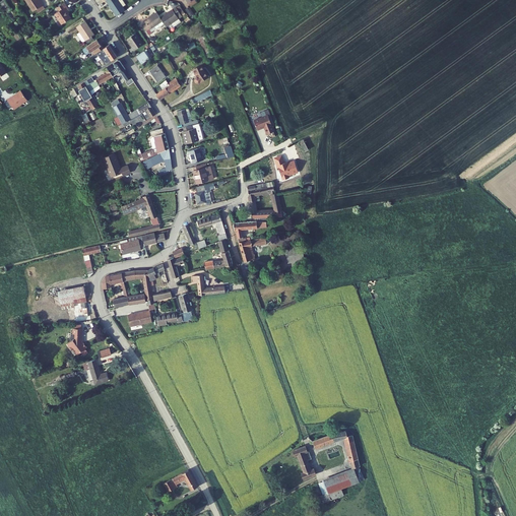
[(56,8),(51,10),(58,21),(69,15),(64,7),(66,5),(63,0),(60,0),(54,4),(56,8)]
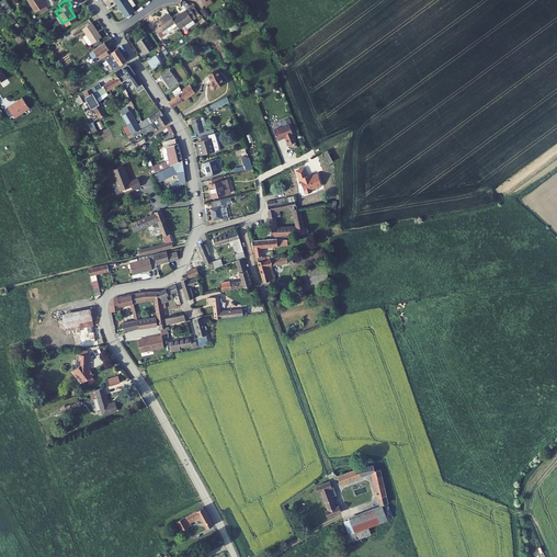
[(114,0),(122,13),(132,7),(128,2),(133,0),(114,0)]
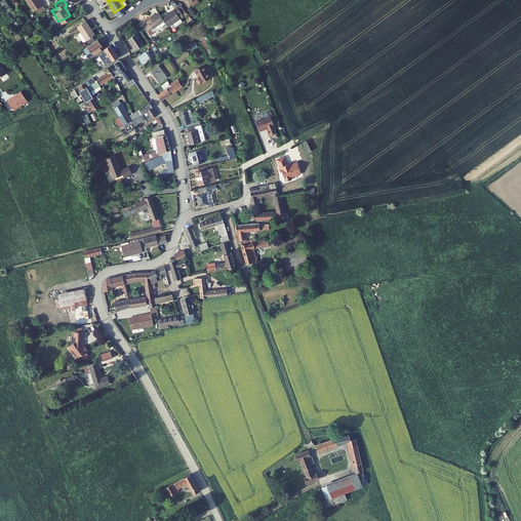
[(192,5),(196,12),(200,9),(195,3),(192,5)]
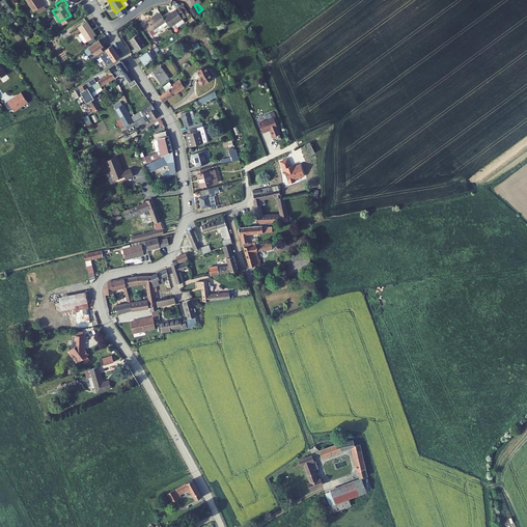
[(176,4),(160,15),(162,18),(166,24),(178,16),(176,14),(181,10),(176,4)]
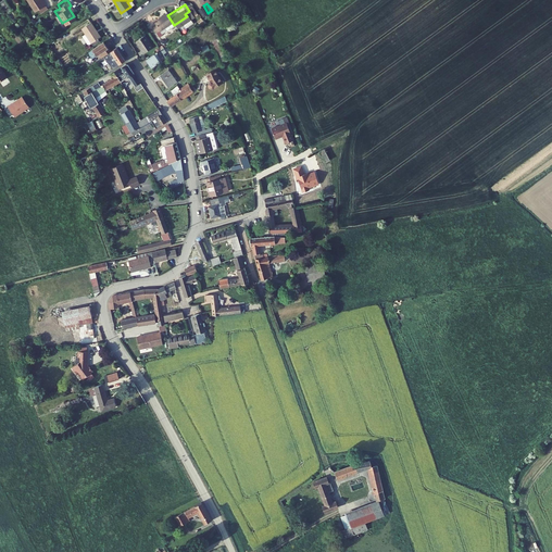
[(167,15),(163,9),(151,17),(152,20),(148,22),(153,29),(170,19),(167,15)]
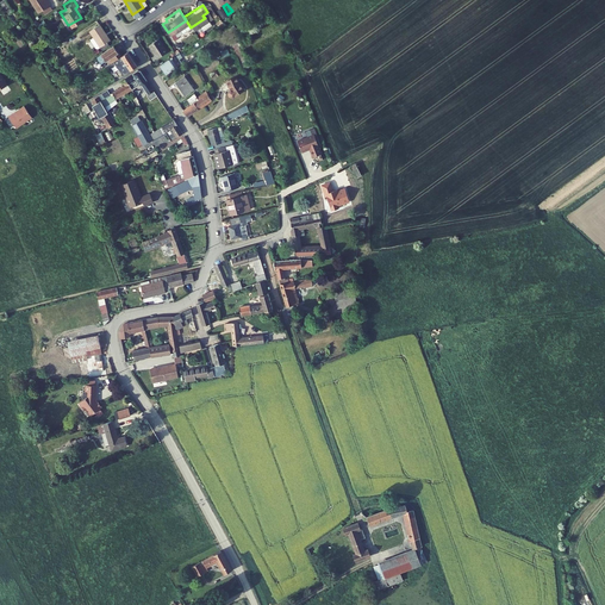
[(97,22),(86,27),(91,35),(86,37),(87,38),(91,36),(101,29),(97,22)]
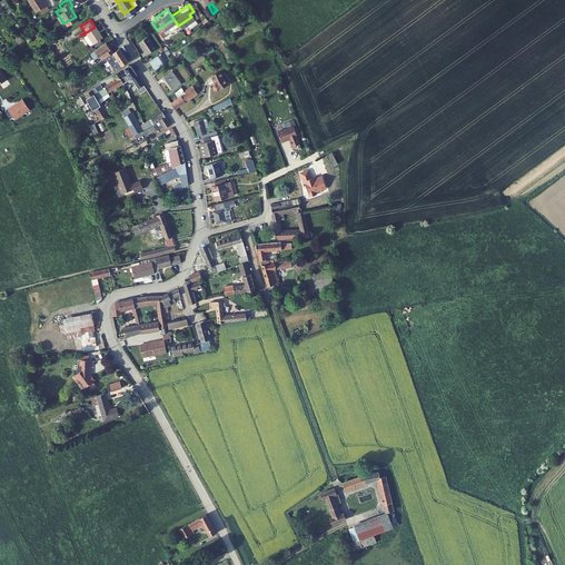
[(100,36),(95,27),(85,33),(81,36),(86,42),(88,42),(90,41),(90,42),(100,36)]
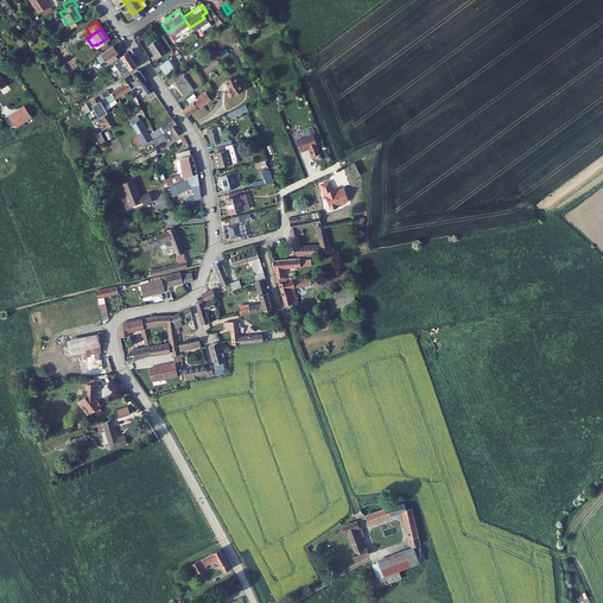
[(153,35),(143,42),(152,55),(162,49),(153,35)]
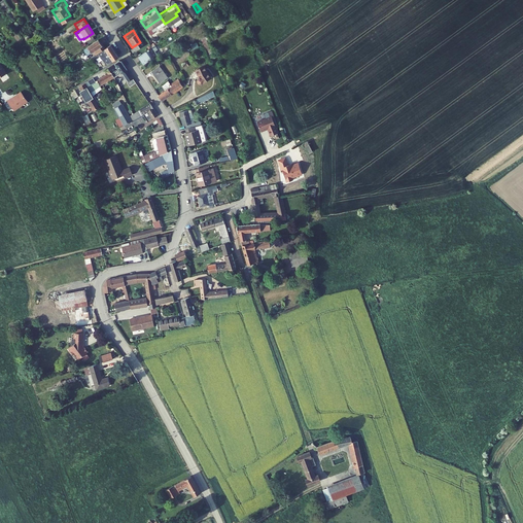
[(96,37),(84,44),(80,46),(83,51),(84,51),(88,49),(90,48),(93,53),(93,51),(102,46),(100,42),(99,42),(96,37)]
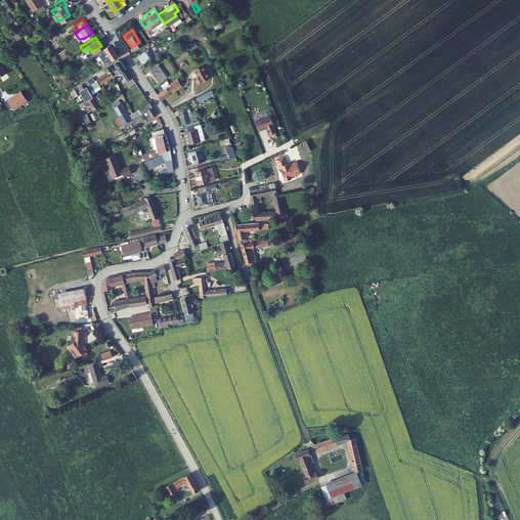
[(150,41),(134,52),(139,59),(153,50),(150,47),(154,45),(150,41)]
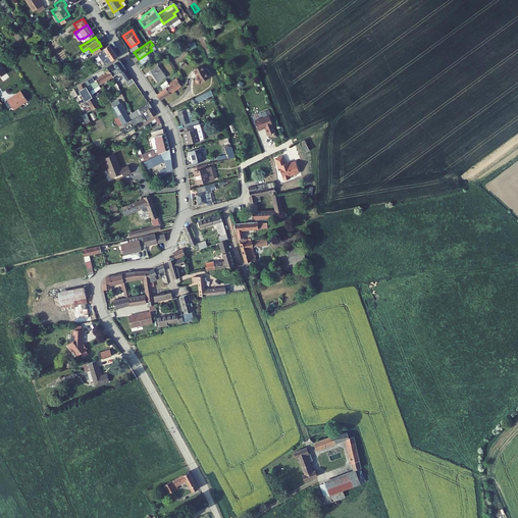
[(101,46),(92,51),(89,53),(93,59),(96,57),(95,54),(94,53),(95,52),(97,53),(99,52),(99,53),(103,51),(106,56),(100,59),(102,63),(115,55),(107,42),(101,46)]
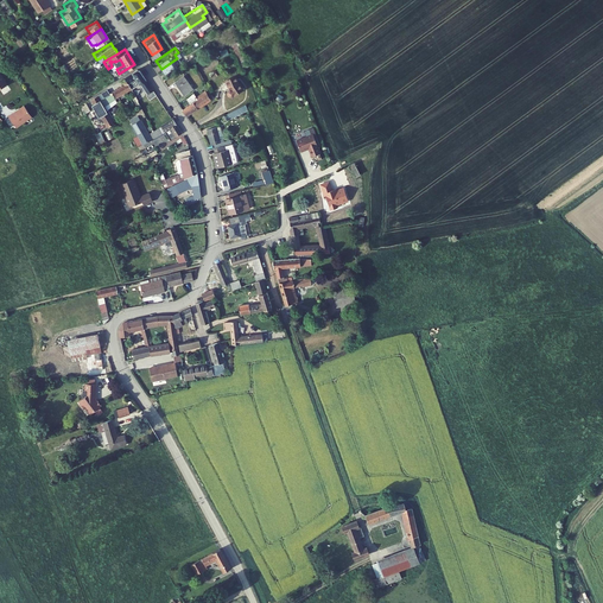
[(132,69),(119,77),(124,86),(128,82),(127,80),(131,77),(138,89),(129,95),(133,100),(150,89),(137,69),(132,69)]
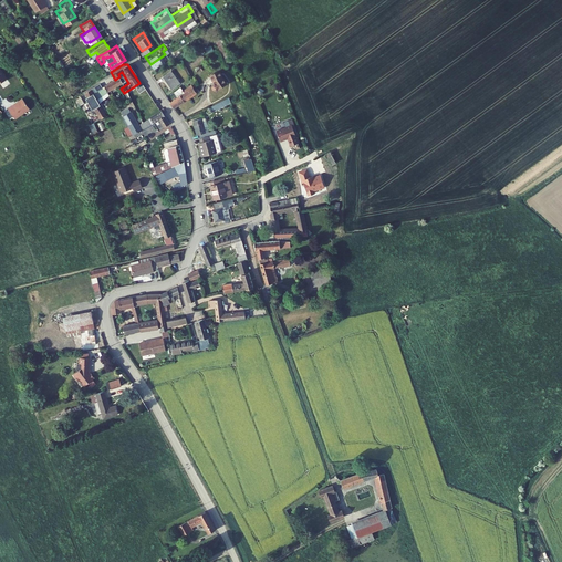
[(212,64),(205,68),(204,69),(208,77),(207,77),(206,79),(206,80),(205,81),(206,82),(206,83),(208,83),(210,83),(220,76),(212,64)]
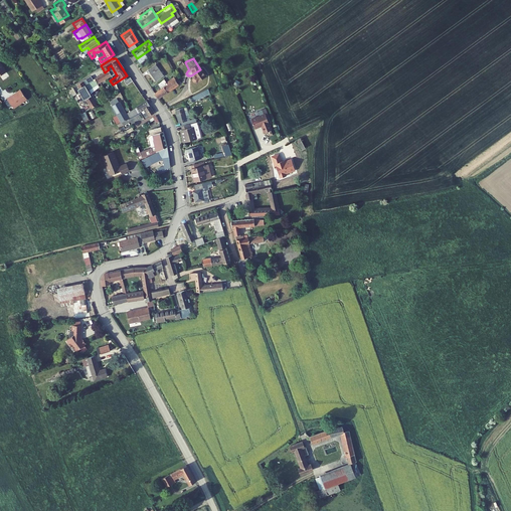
[(160,60),(153,65),(161,77),(168,72),(160,60)]
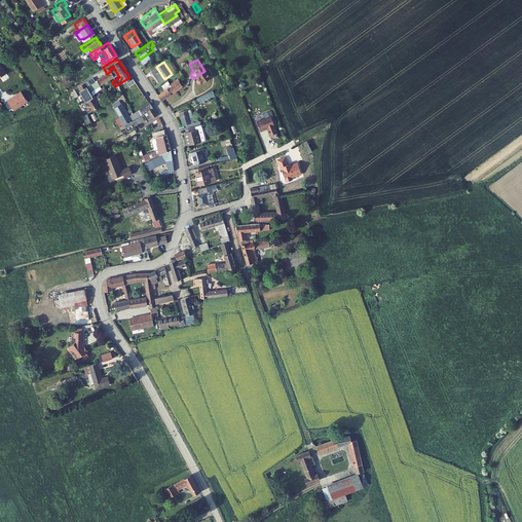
[(96,85),(109,77),(107,74),(103,67),(100,69),(104,74),(91,81),(89,76),(81,81),(88,92),(96,87),(96,85)]
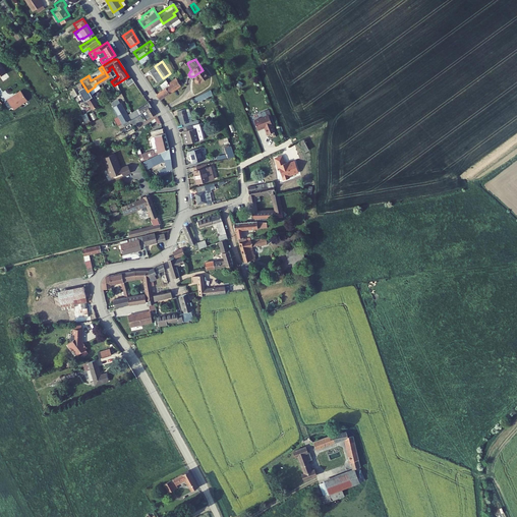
[(174,91),(175,91),(189,80),(188,78),(187,79),(186,77),(184,78),(183,77),(184,76),(183,74),(174,80),(175,82),(171,85),(174,91)]
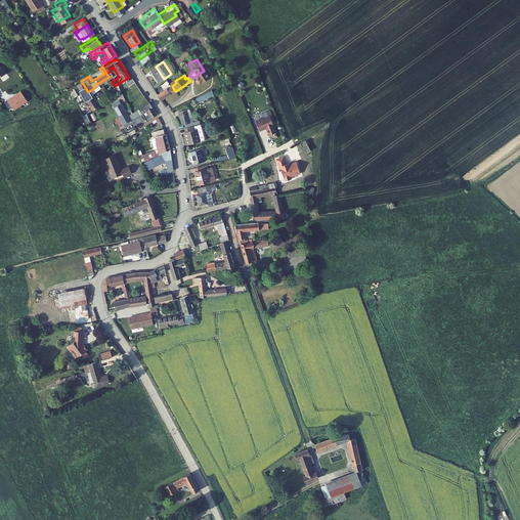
[(176,83),(175,81),(173,77),(165,82),(169,88),(163,92),(166,97),(175,91),(172,86),(176,83)]
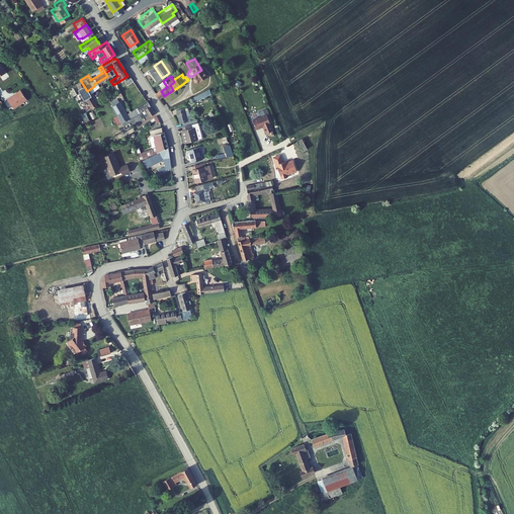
[(0,77),(0,85),(7,96),(10,93),(0,77)]
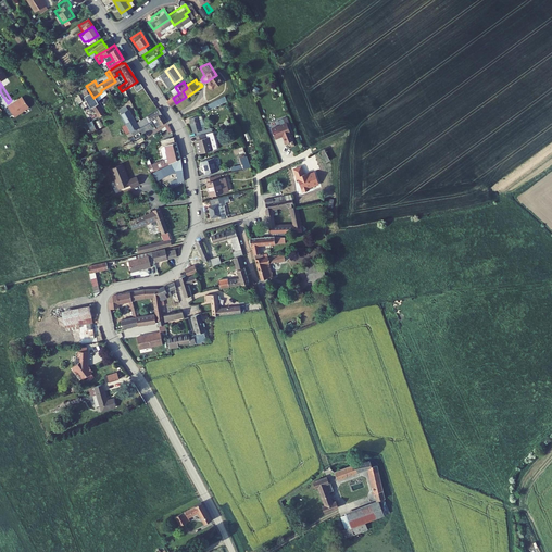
[(95,102),(85,87),(80,90),(89,105),(95,102)]
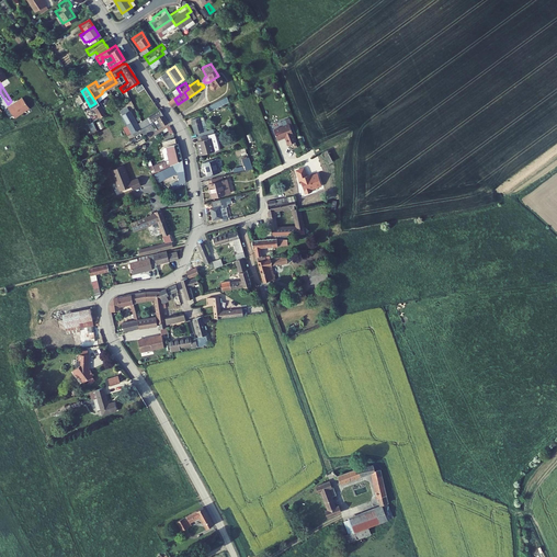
[(20,113),(34,104),(27,92),(12,101),(20,113)]
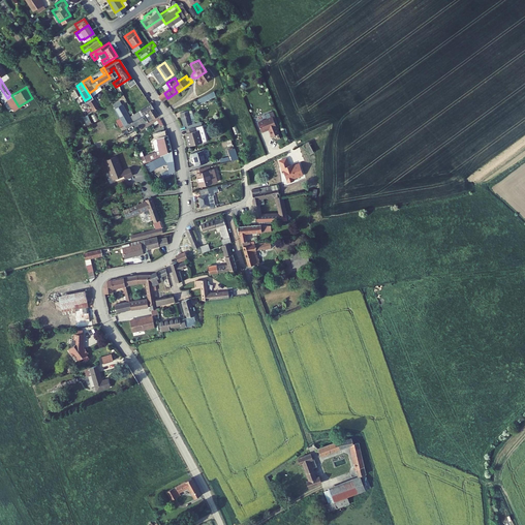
[(207,89),(190,98),(192,103),(210,93),(207,89)]
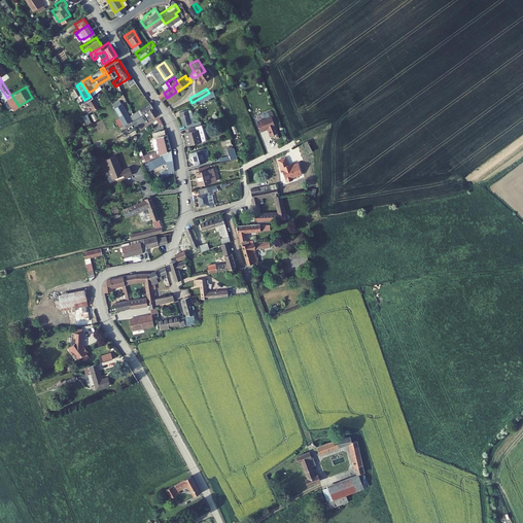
[(84,100),(92,109),(97,106),(90,97),(84,100)]
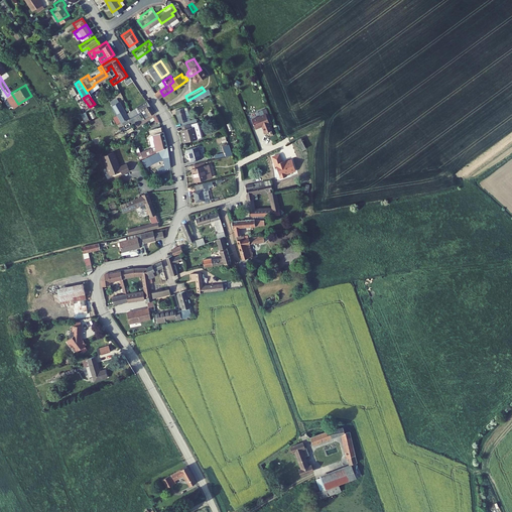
[(151,113),(143,100),(131,107),(135,115),(139,121),(151,113)]
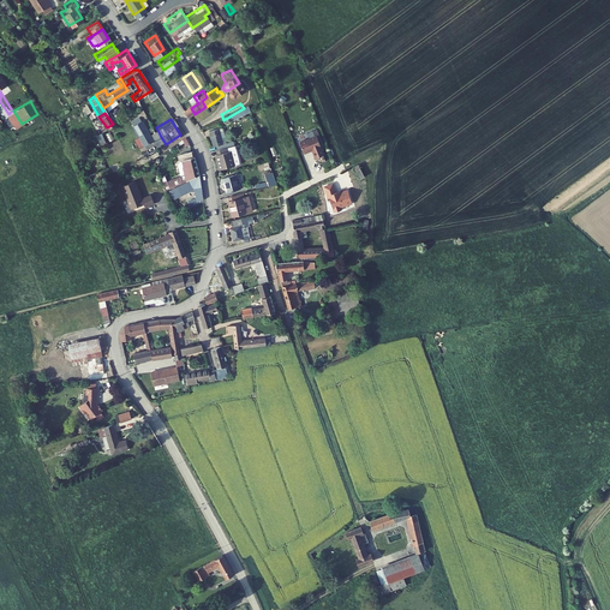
[(148,144),(161,137),(156,127),(143,135),(133,120),(125,126),(133,139),(129,143),(133,150),(138,148),(147,143),(148,144)]
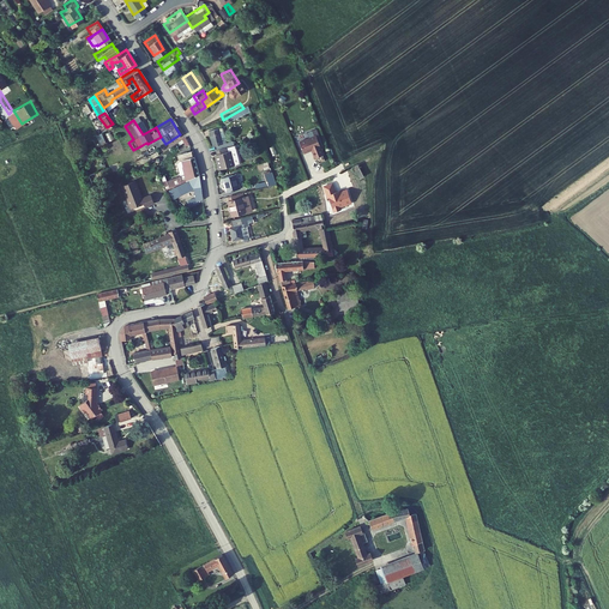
[(223,127),(227,127),(225,124),(213,127),(218,142),(221,140),(222,146),(224,146),(234,143),(233,137),(230,138),(227,139),(223,127)]
